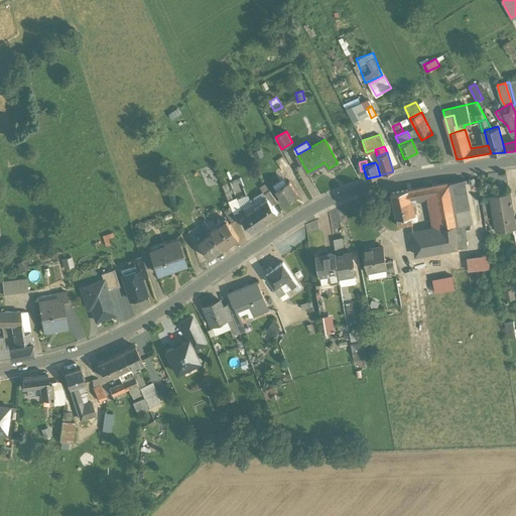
[(283,177),(272,184),(276,188),(286,182),(283,177)]
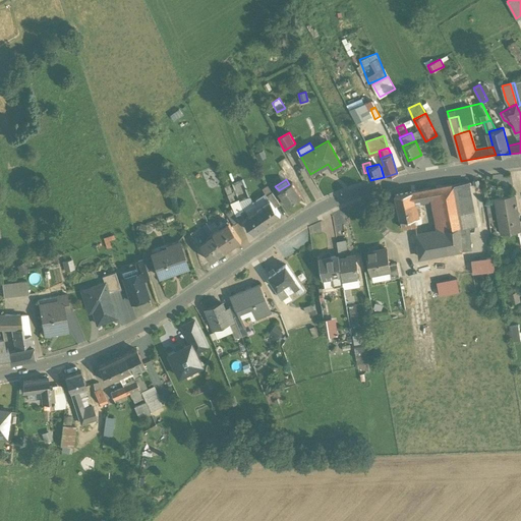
[(469,181),(455,183),(462,227),(470,226),(477,225),(469,181)]
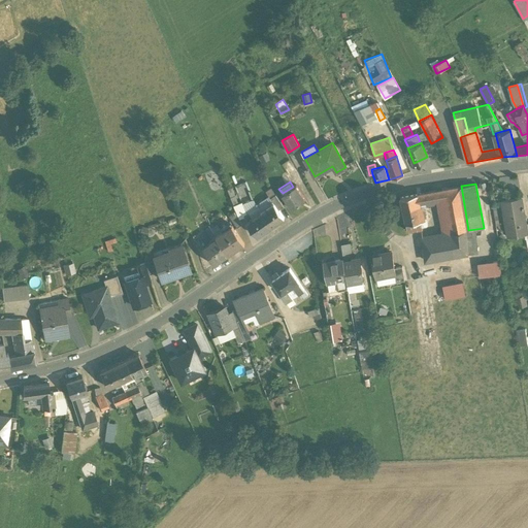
[(305,199),(296,185),(293,187),(283,193),(292,207),(305,199)]
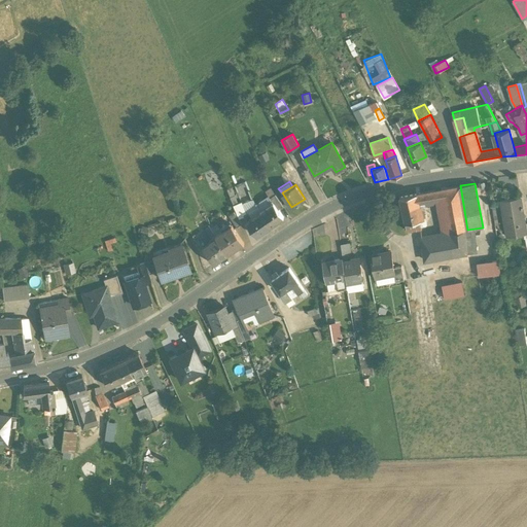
[(460,185),(442,189),(444,204),(449,232),(449,233),(464,230),(467,230),(460,185)]
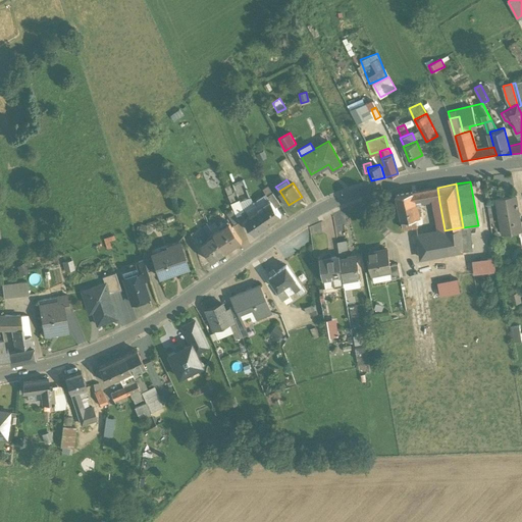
[(268,186),(263,190),(267,196),(272,192),(268,186)]
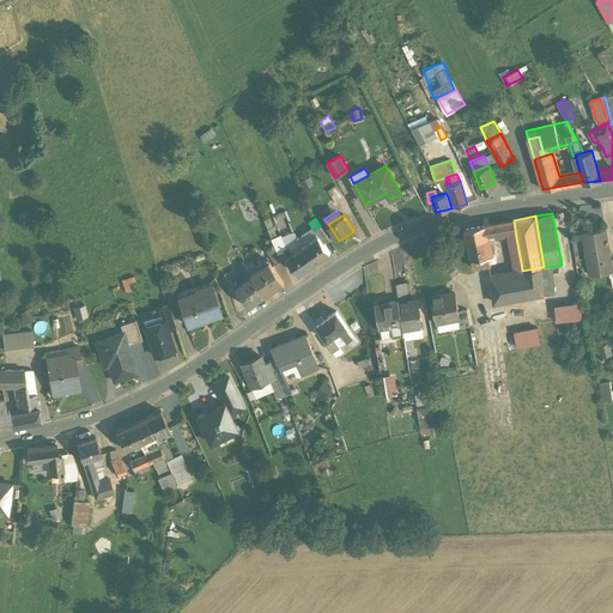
[(514,220),(504,222),(507,238),(516,237),(514,220)]
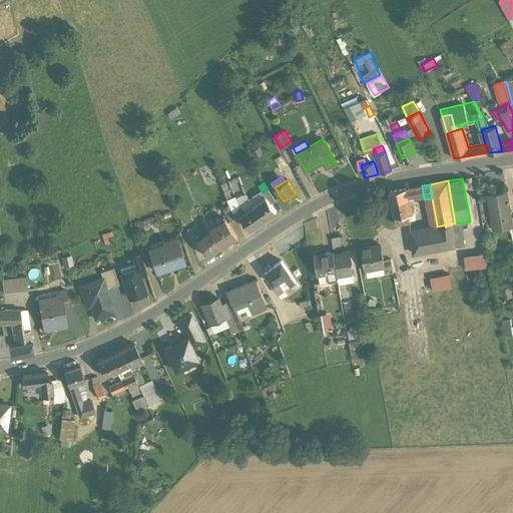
[(422,185),(408,187),(411,201),(424,199),(422,185)]
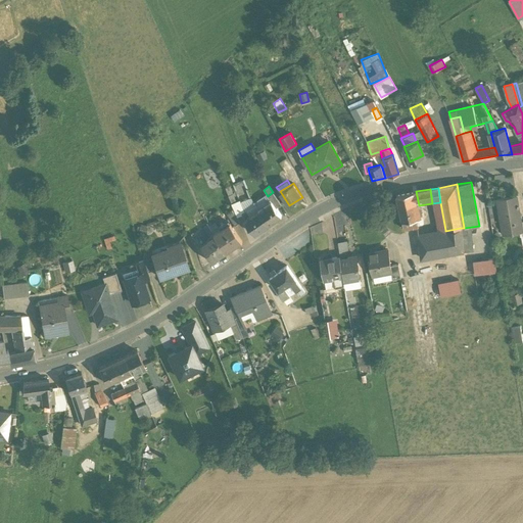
[(416,191),(396,194),(401,221),(408,220),(416,218),(418,218),(416,206),(419,205),(416,191)]
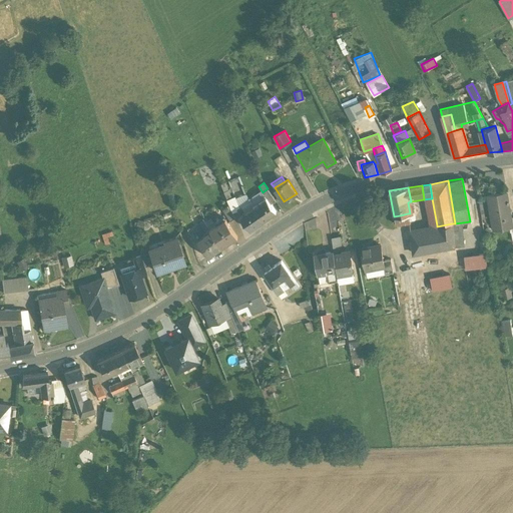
[(276,199),(268,188),(263,192),(266,197),(267,196),(271,202),(276,199)]
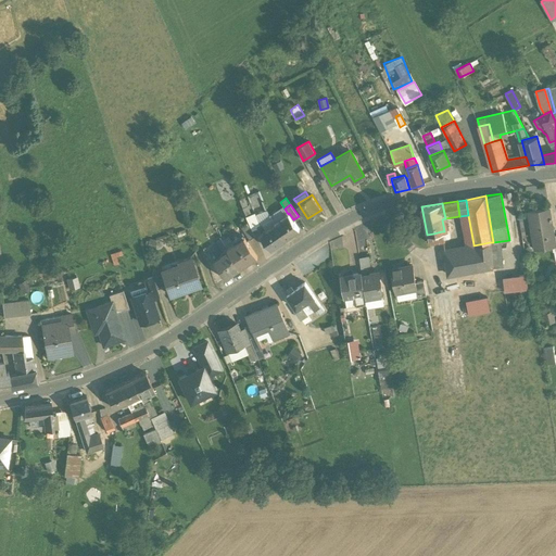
[(548,209),(528,212),(534,250),(554,247),(555,247),(554,236),(551,220),(552,220),(551,217),(551,218),(548,209)]
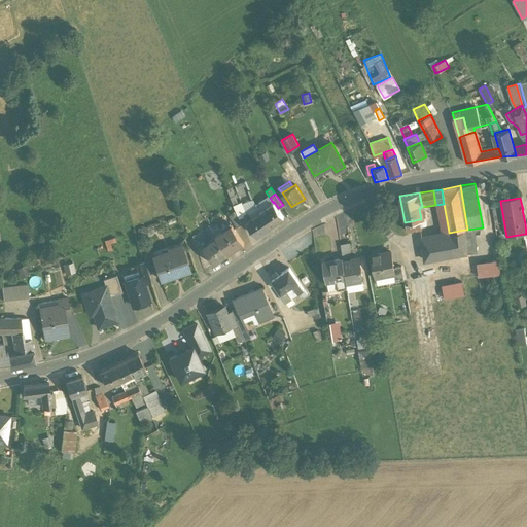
[(259,209),(252,199),(242,203),(247,214),(249,212),(251,217),(260,211),(259,209)]
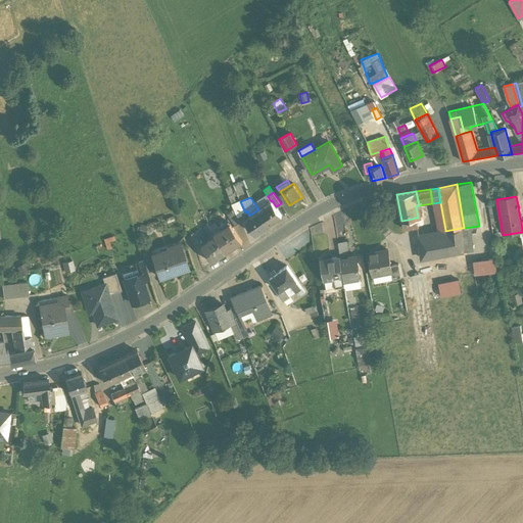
[(236,201),(232,203),(237,217),(243,215),(242,214),(245,212),(240,201),(239,200),(236,201)]
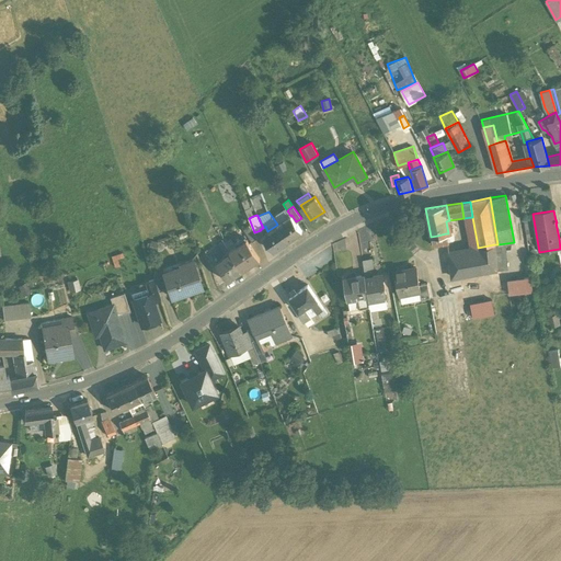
[(277,225),(288,241),(302,231),(296,221),(292,215),(290,216),(277,225)]
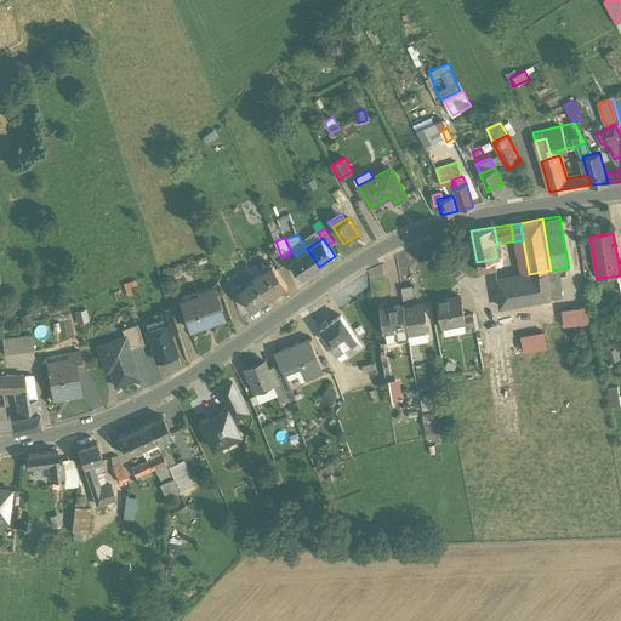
[(291,258),(290,260),(302,278),(319,267),(307,249),(296,256),(291,258)]
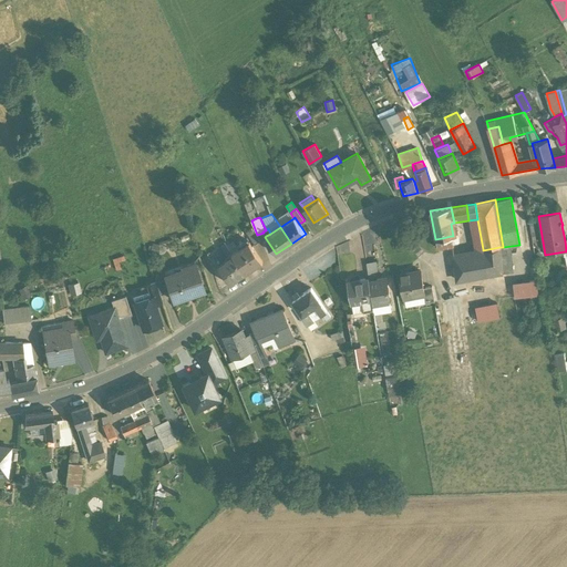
[(260,240),(251,228),(246,232),(255,244),(260,240)]
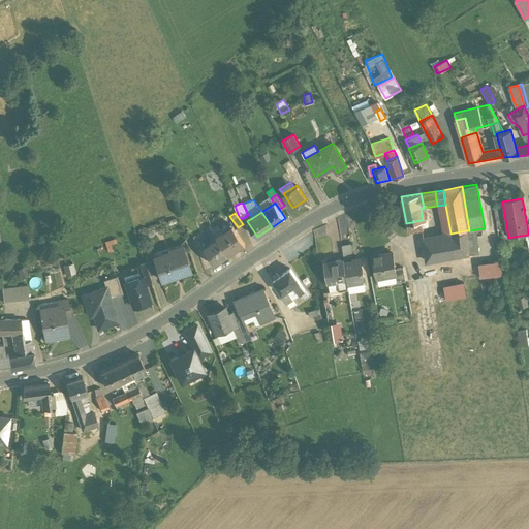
[(245,245),(232,225),(216,237),(228,255),(245,245)]
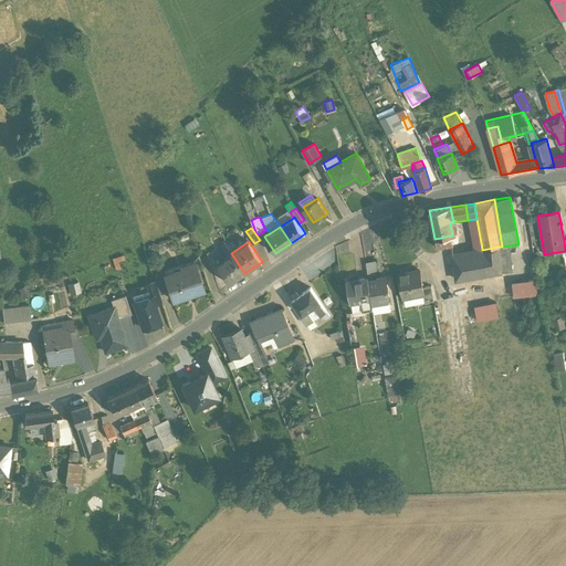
[(502,247),(499,247),(501,271),(513,270),(511,245),(502,247)]
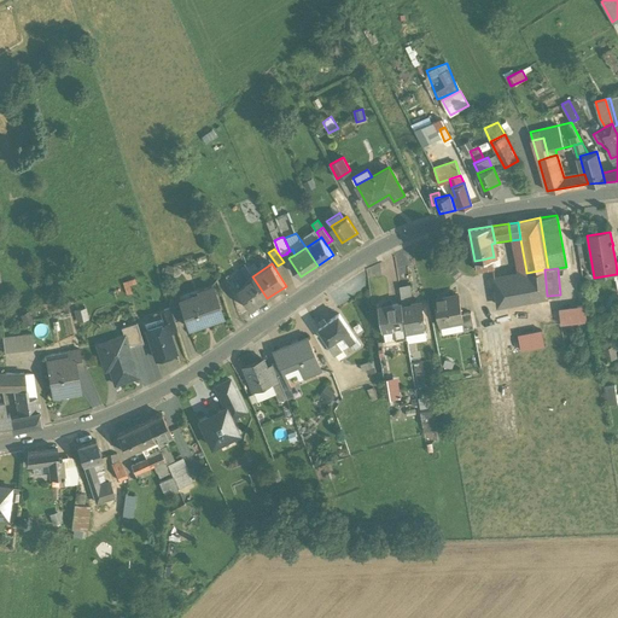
[(544,269),(526,273),(526,272),(517,273),(520,301),(547,296),(544,269)]
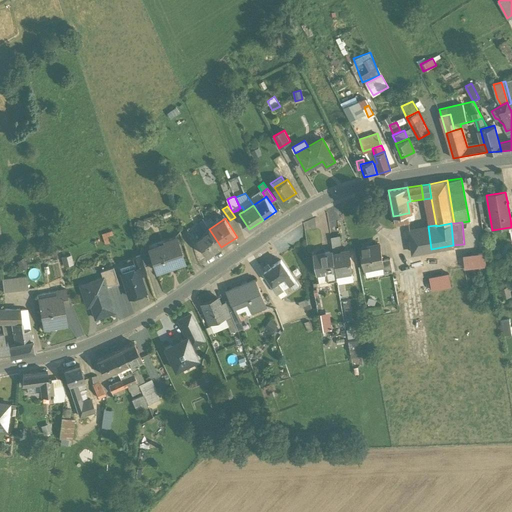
[(428,226),(410,230),(413,252),(431,249),(428,226)]
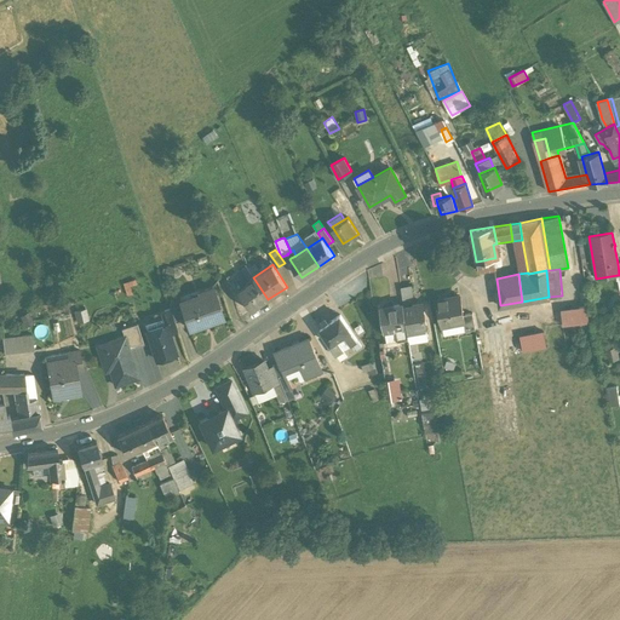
[(268,299),(253,277),(250,280),(252,283),(237,293),(250,311),(268,299)]
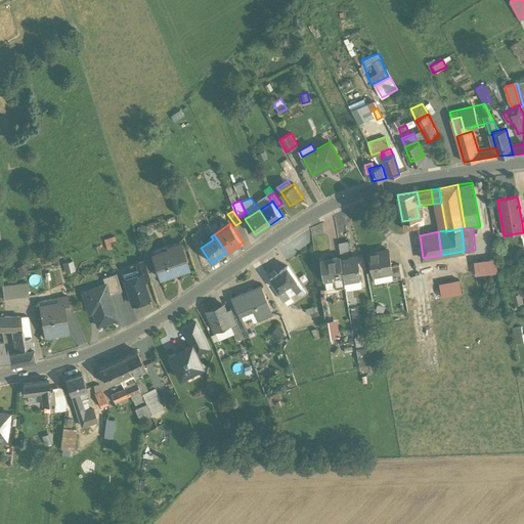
[(180,245),(169,248),(170,251),(153,256),(161,279),(173,275),(172,273),(188,268),(180,245)]
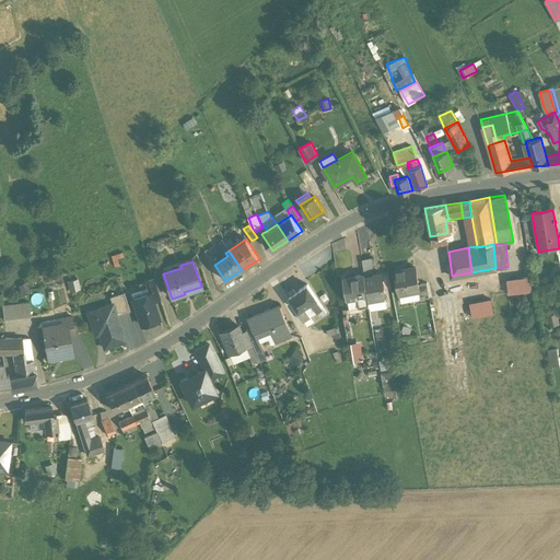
[(415,267),(395,270),(399,294),(418,290),(419,290),(418,283),(415,267)]
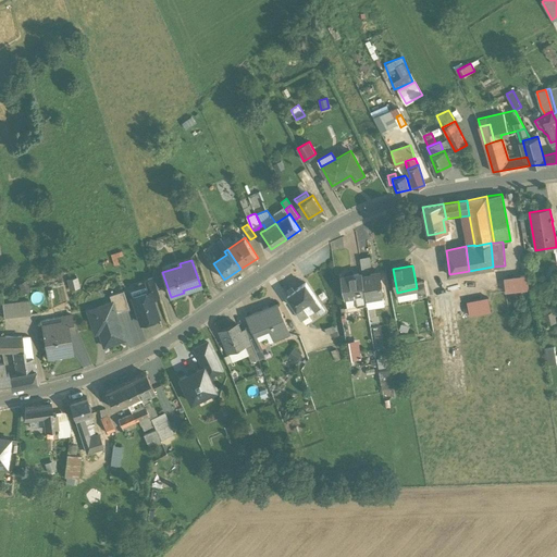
[(371,274),(362,275),(366,297),(383,294),(380,271),(371,272),(371,274)]
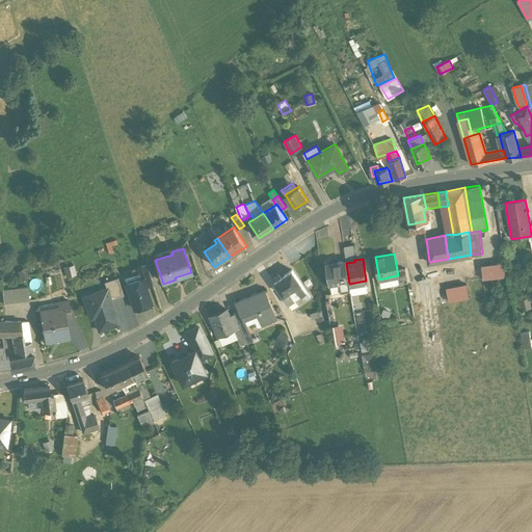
[(346,261),(327,264),(331,293),(350,290),(349,284),(346,263),(346,261)]
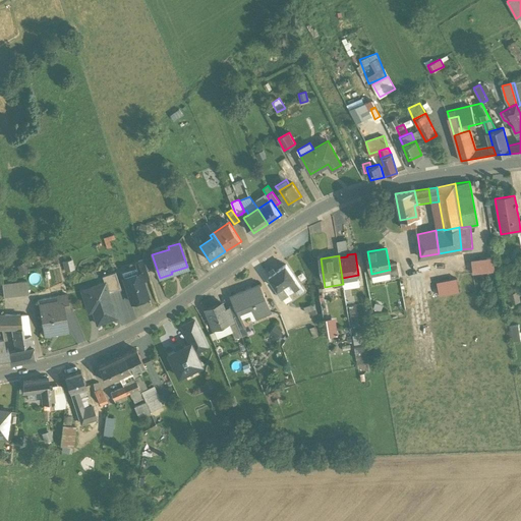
[(472,272),(494,270),(491,255),(470,258),(472,272)]
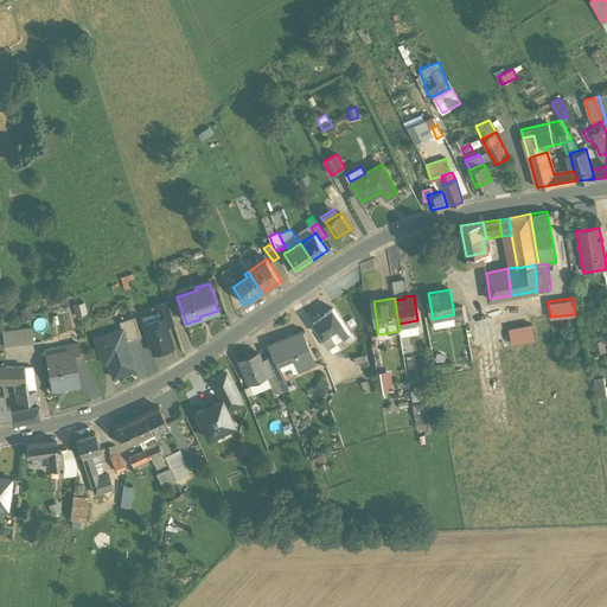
[(83,304),(74,306),(76,317),(85,314),(83,304)]
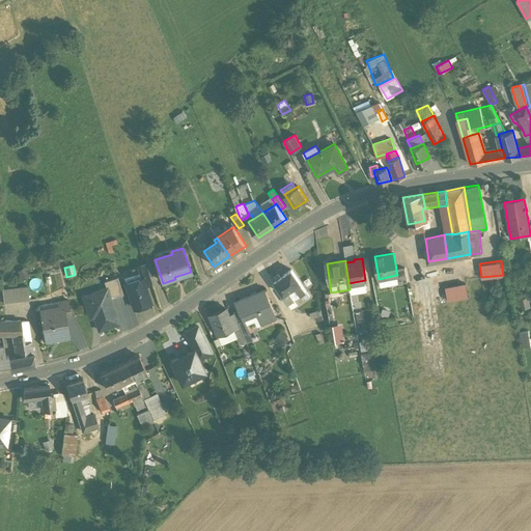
[(146,266),(137,269),(141,281),(142,280),(144,286),(152,283),(146,266)]
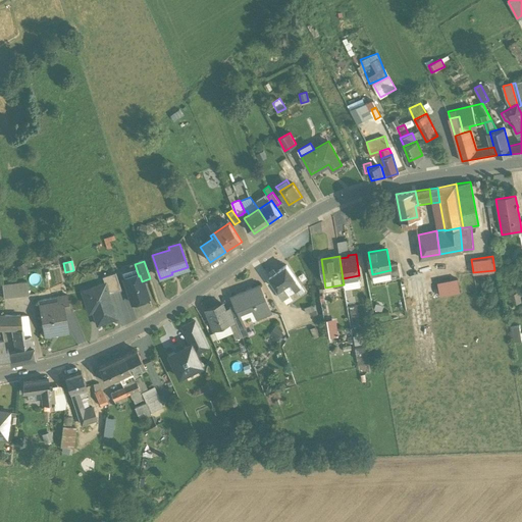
[(398,263),(389,264),(390,270),(389,270),(392,278),(400,277),(398,263)]
